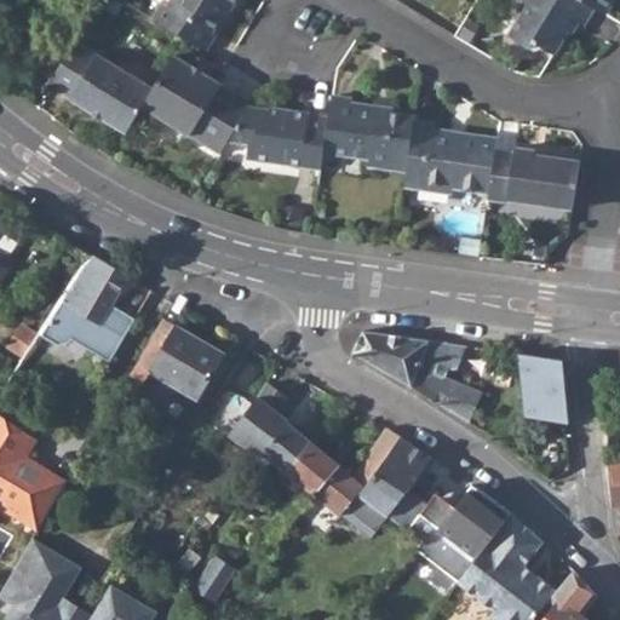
[(159,0),(150,17),(204,49),(214,32),(211,30),(224,6),(228,9),(233,0),(166,0),(166,3),(161,0),(159,0)]
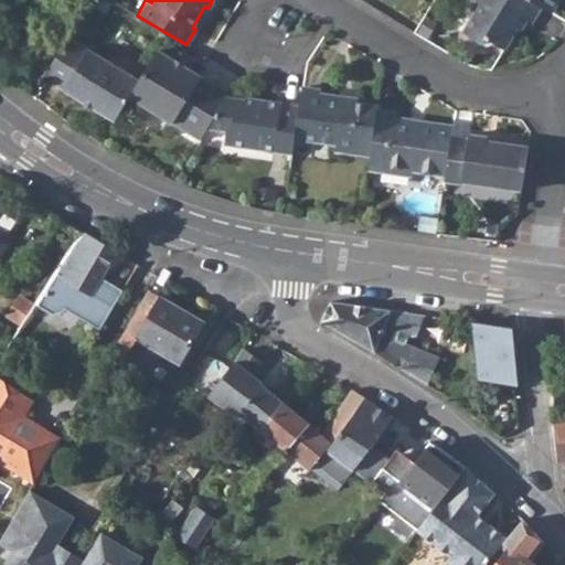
[(484,35),(503,48),(521,19),(530,24),(541,7),(529,0),(475,0),(470,8),(475,11),(461,30),(480,41),(484,35)]
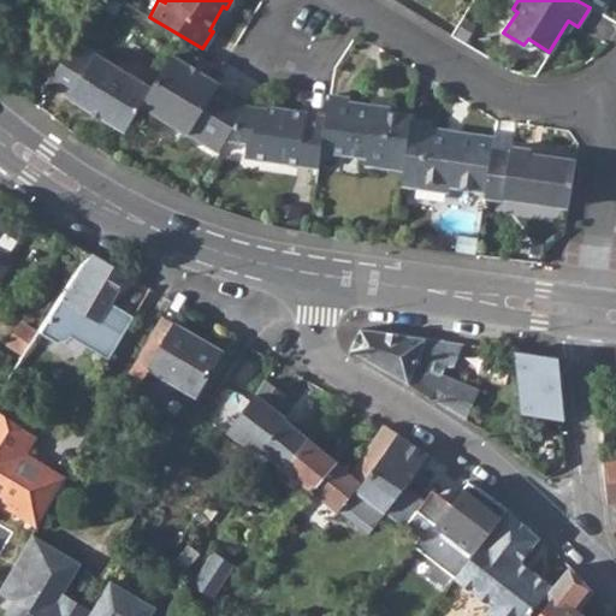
[(576,0),(590,7),(598,12),(605,0),(576,0)]
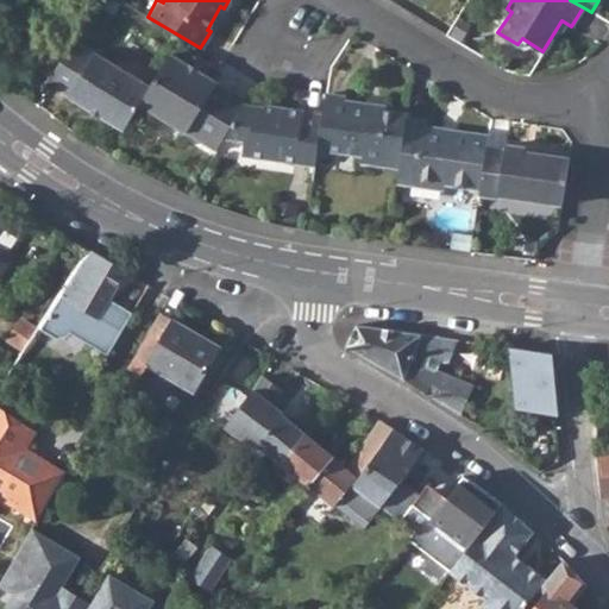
[(45,82),(121,130),(138,104),(149,87),(71,39),(45,82)]
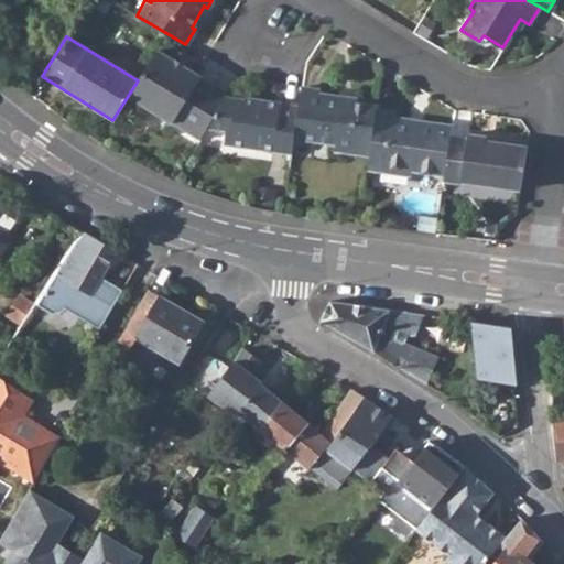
[(128,96),(199,139),(207,127),(224,101),(228,93),(158,49),(138,80),(128,96)]
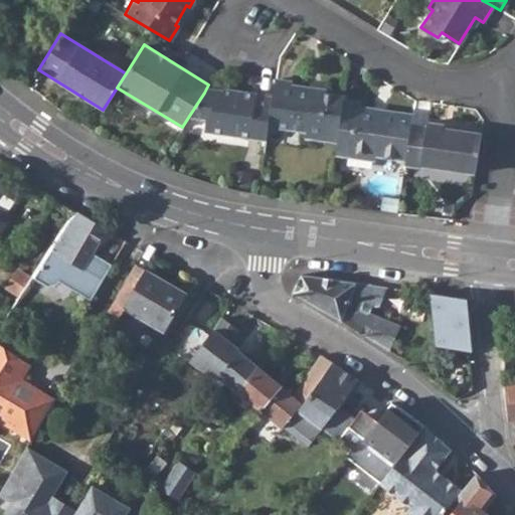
[(323,132),(338,134),(343,101),(343,97),(325,95),(325,91),(292,86),(292,82),(275,79),(273,97),(269,127),(305,132),(305,137),(323,139),(323,132)]
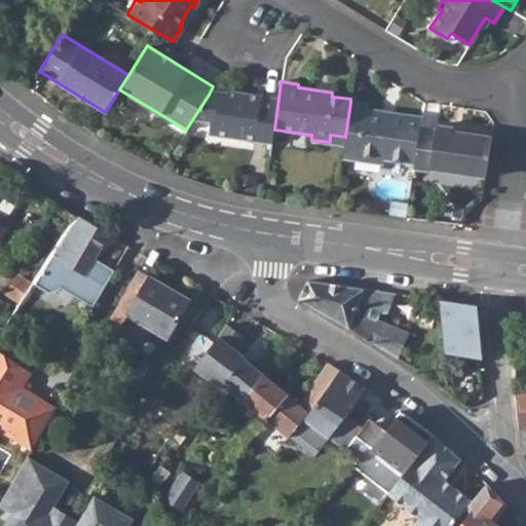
[(209,134),(272,142),(274,129),(278,99),(229,92),(225,97),(209,95),(193,118),(211,121),(209,134)]
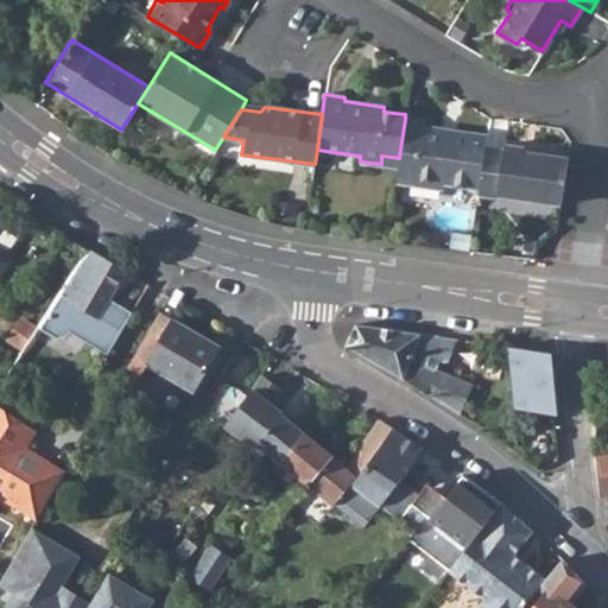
[(442,182),(479,188),(485,146),(486,135),(425,127),(426,121),(405,119),(399,158),(396,182),(442,188),(442,182)]
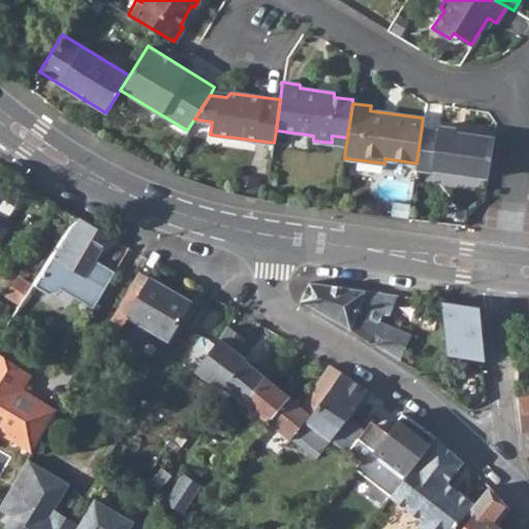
[(437,129),(422,127),(416,163),(415,168),(433,170),(434,168),(488,177),(494,132),(438,124),(437,129)]
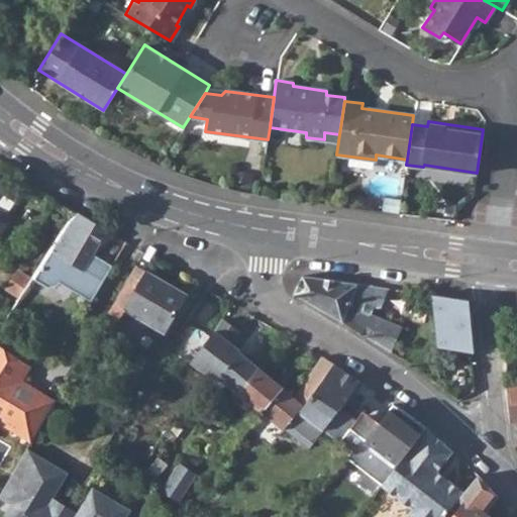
[(94,252),(108,230),(80,213),(70,220),(35,276),(50,286),(59,284),(61,281),(92,300),(113,265),(94,252)]
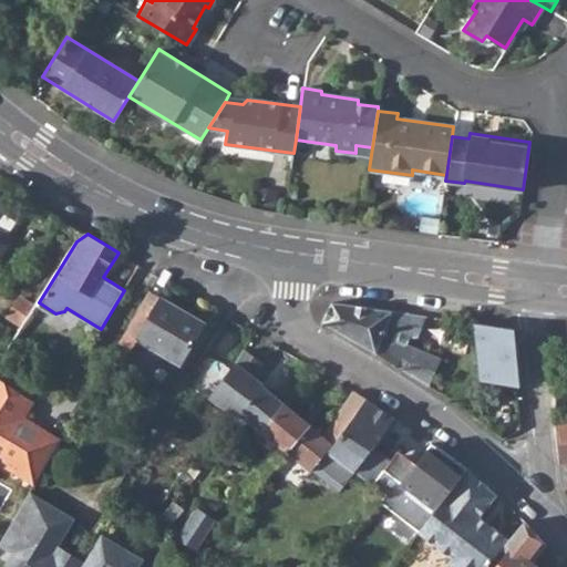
[(126,332),(182,364),(183,363),(206,323),(163,298),(162,301),(150,295),(126,332)]
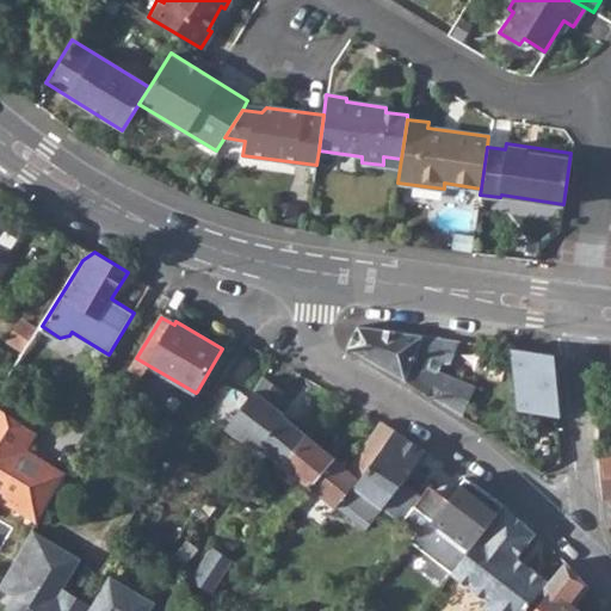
[(38,328),(22,319),(6,343),(23,353),(38,328)]
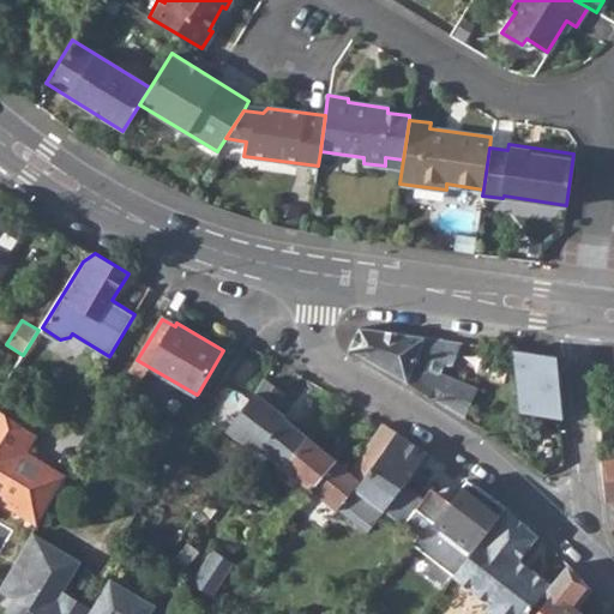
[(351,349),(459,414),(467,419),(479,389),(443,375),(446,367),(455,366),(463,343),(360,329),(351,349)]
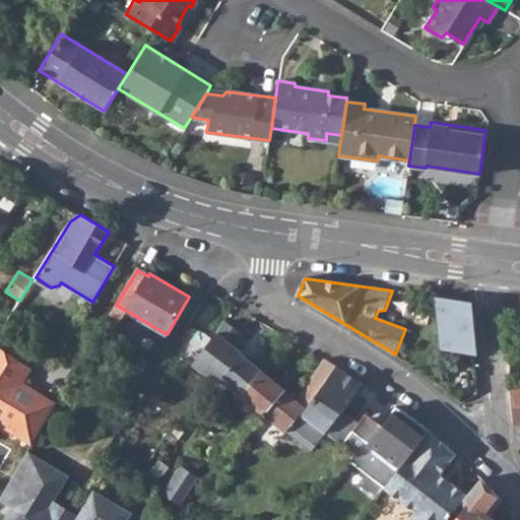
[(442,347),(474,351),(469,302),(436,298),(442,347)]
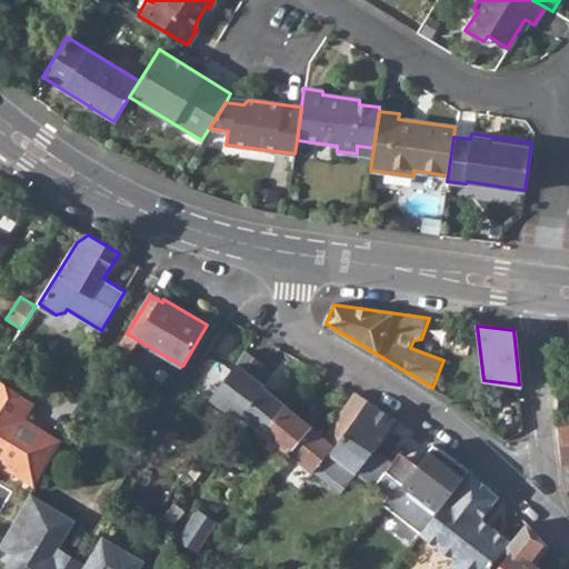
[(251,420),(265,431),(287,406),(263,387),(266,386),(256,377),(265,366),(247,351),(210,397),(246,427),(251,420)]
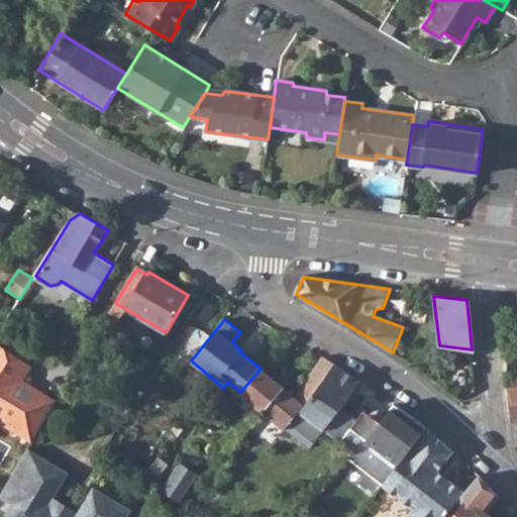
[(63,348),(52,342),(46,351),(58,357),(63,348)]
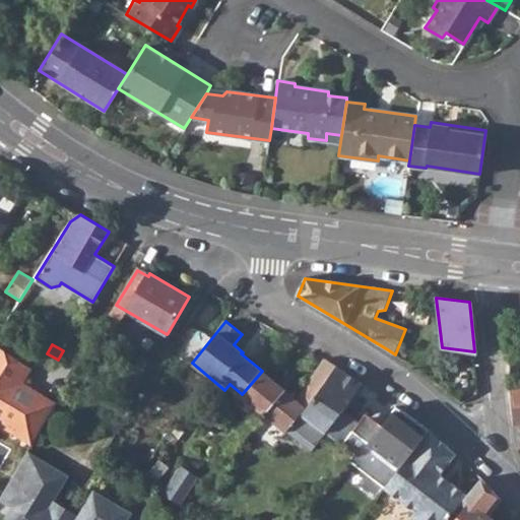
[(0,346),(0,417),(1,417),(36,439),(58,402),(41,391),(31,407),(13,396),(22,381),(31,366),(0,346)]
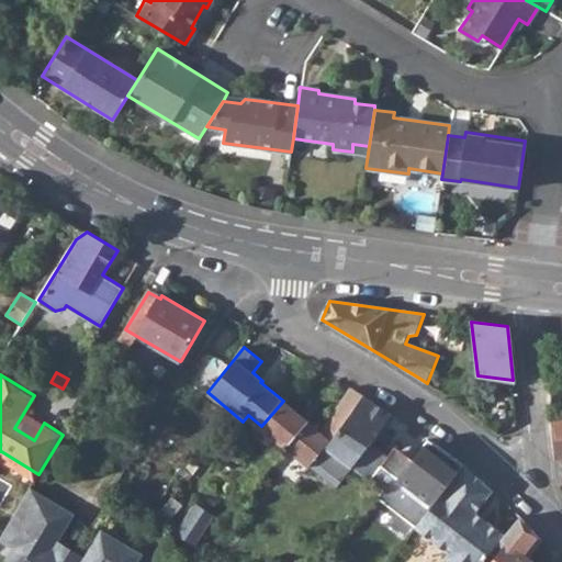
[(338,489),(352,469),(391,416),(349,391),(319,431),(330,440),(311,467),(338,489)]
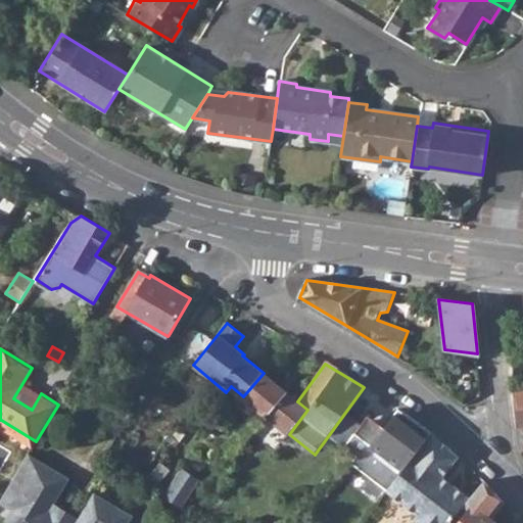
[(264,373),(243,396),(267,417),(287,392),(264,373)]
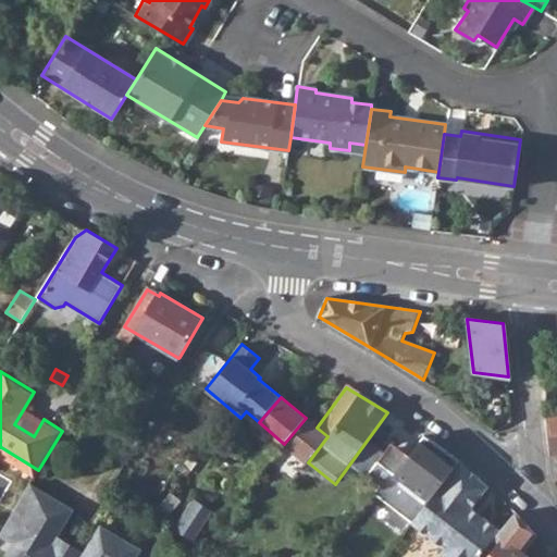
[(14,424),(34,436),(44,419),(24,408),(14,424)]
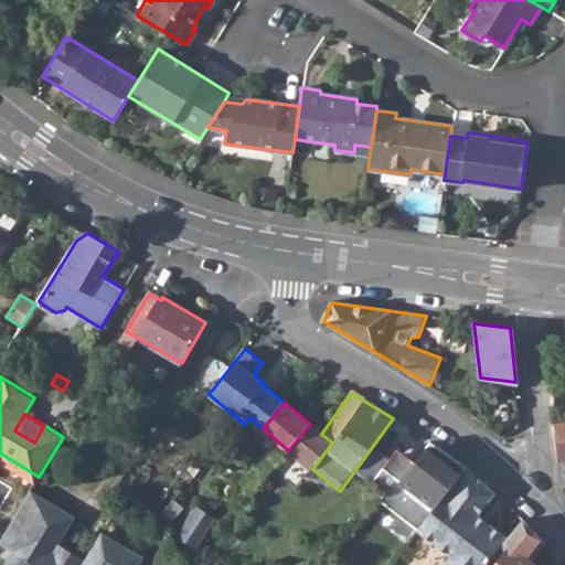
[(564,462),(564,422),(555,423),(560,464),(564,462)]
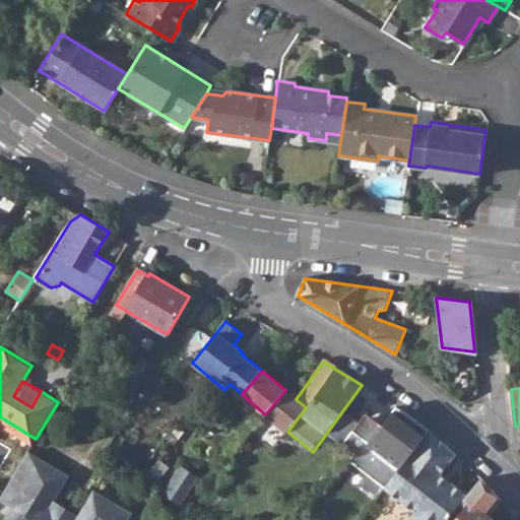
[(265,414),(287,432),(306,407),(296,399),(285,390),(265,414)]
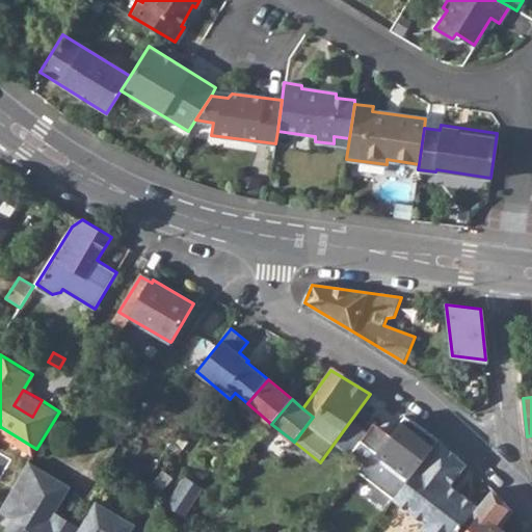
[(357,470),(394,499),(441,441),(408,415),(384,445),(369,433),(351,455),(363,464),(357,470)]
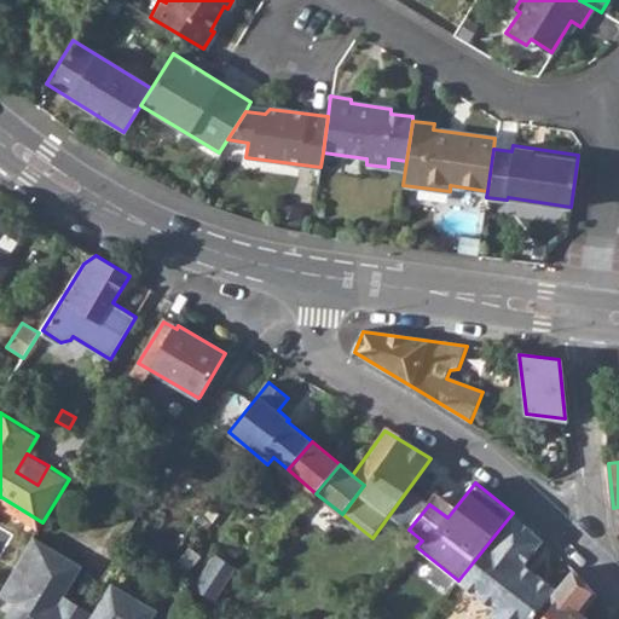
[(276,515),(288,526),(300,513),(287,502),(276,515)]
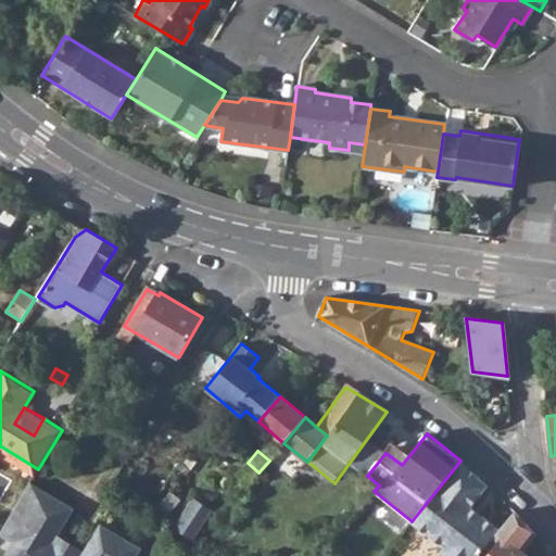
[(480,555),(504,528),(475,505),(491,487),(460,460),(412,521),(445,547),(438,555),(480,555)]
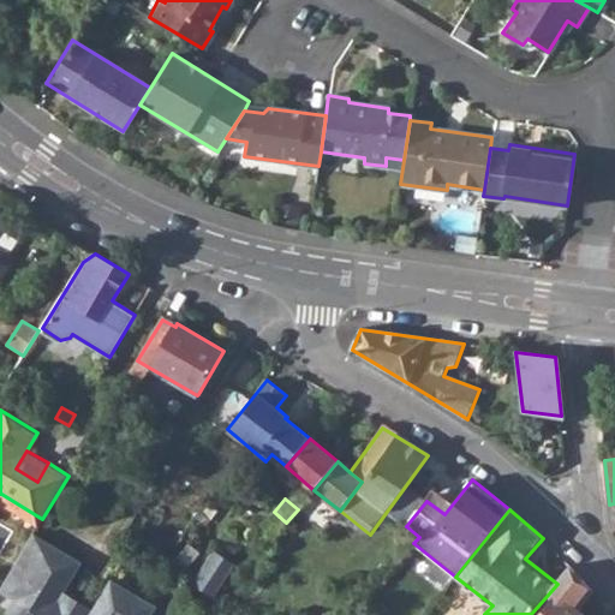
[(36,529),(33,536),(82,565),(85,560),(36,529)]
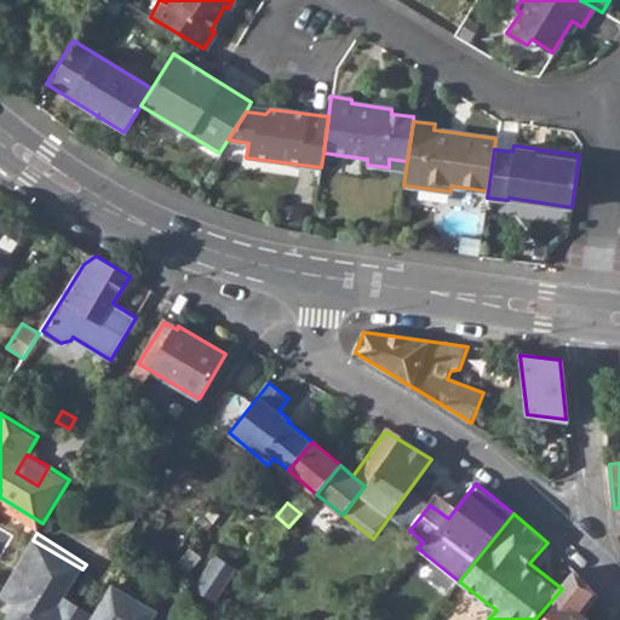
[(68,591),(82,569),(33,540),(1,592),(16,601),(5,619),(153,619),(160,609),(115,583),(98,610),(91,619),(90,619),(62,602),(68,591)]
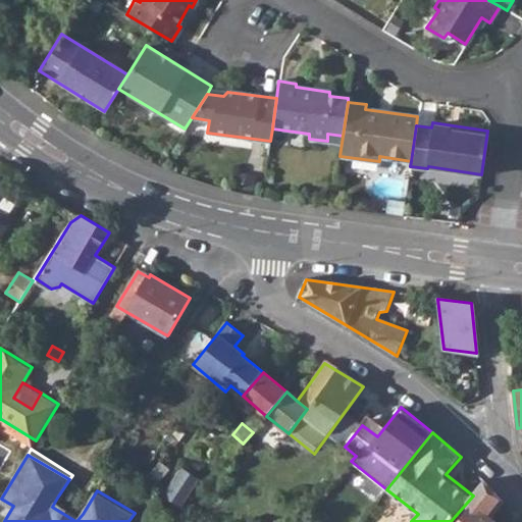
[(199,478),(180,466),(162,496),(181,507),(199,478)]
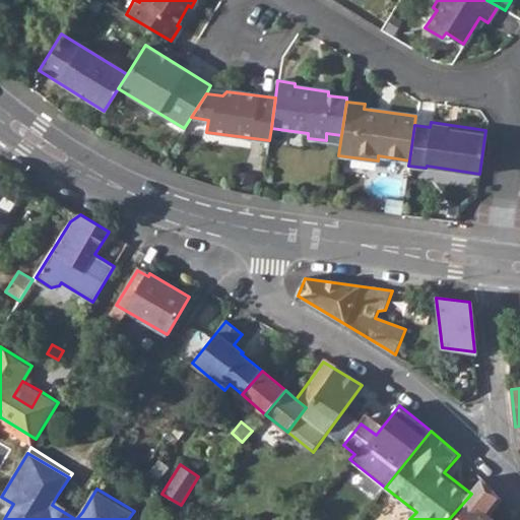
[(76,519),(82,512),(57,496),(52,505),(75,519),(76,519)]
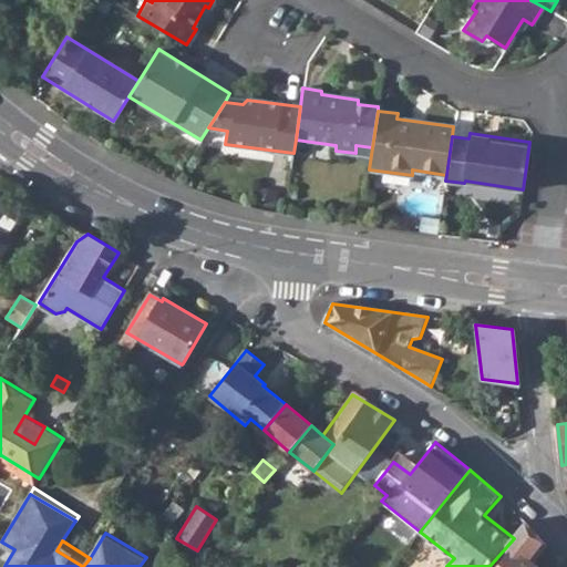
[(534,554),(518,542),(515,547),(529,559),(534,554)]
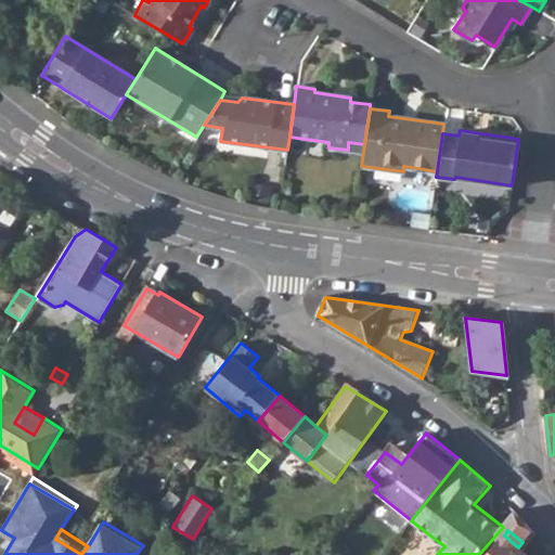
[(528,554),(518,547),(504,536),(488,554),(528,554)]
